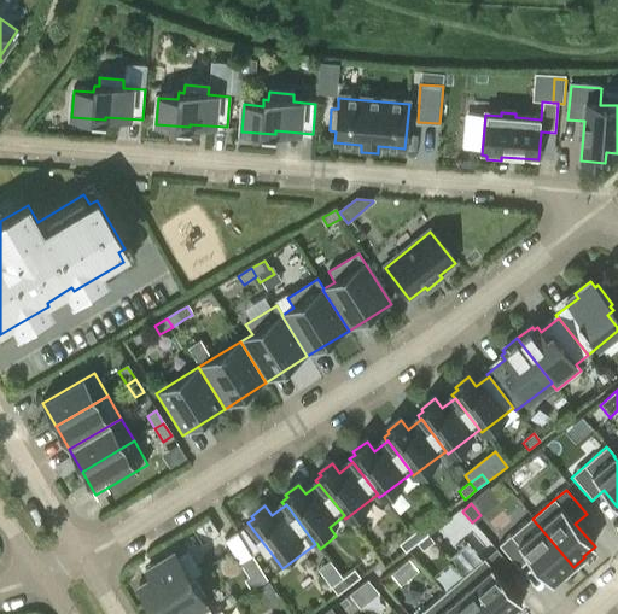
[(532,519),(511,537),(499,547),(519,571),(531,560),(552,584),(563,574),(564,576),(573,567),(532,519)]
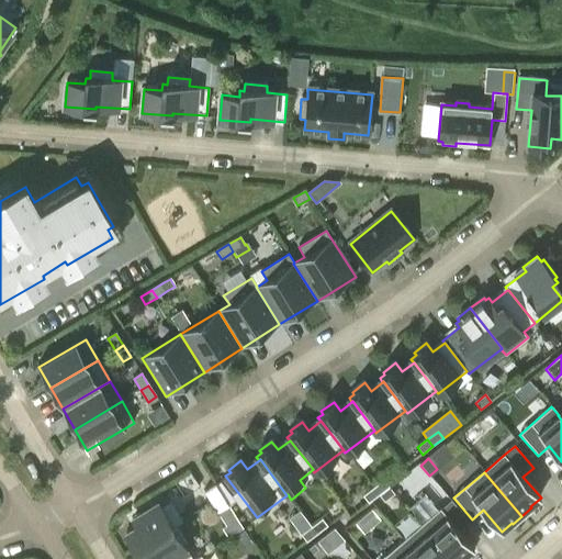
[(384,481),(373,489),(379,495),(390,488),(384,481)]
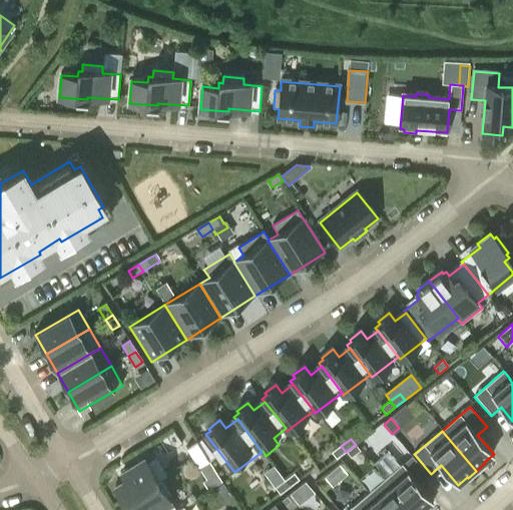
[(186,449),(192,459),(203,453),(196,443),(186,449)]
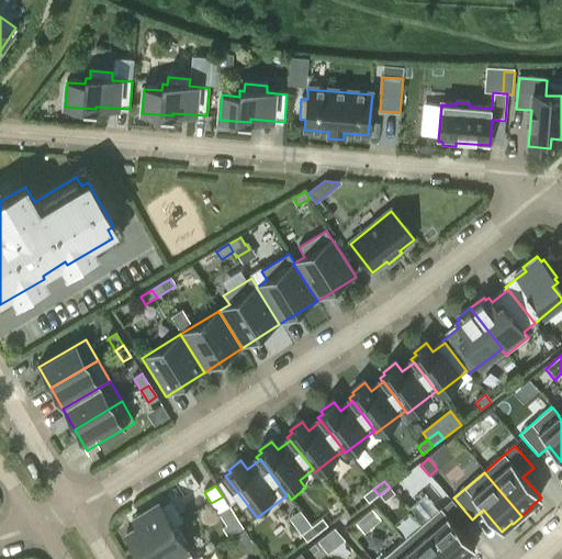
[(390,488),(379,495),(384,503),(395,494),(390,488)]
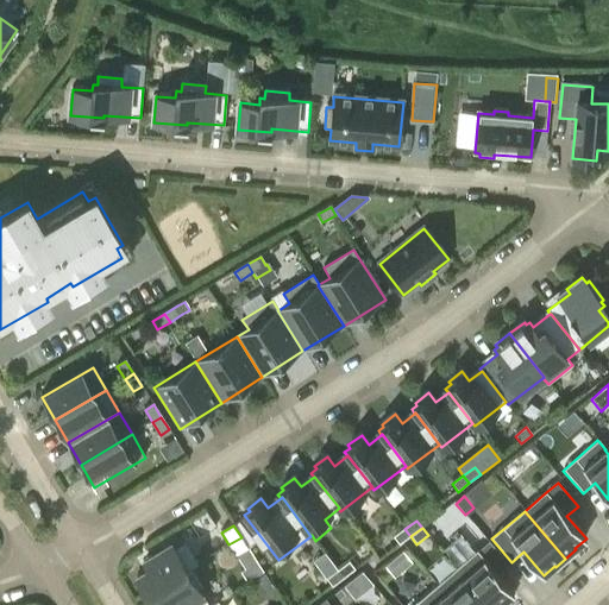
[(410,536),(405,529),(394,537),(400,546),(410,536)]
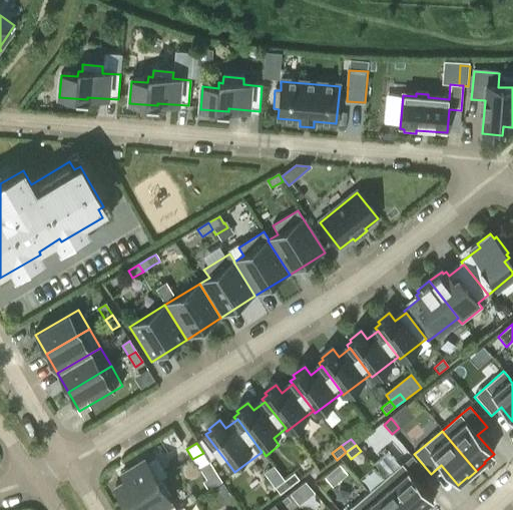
[(209,463),(203,453),(192,459),(198,469),(209,463)]
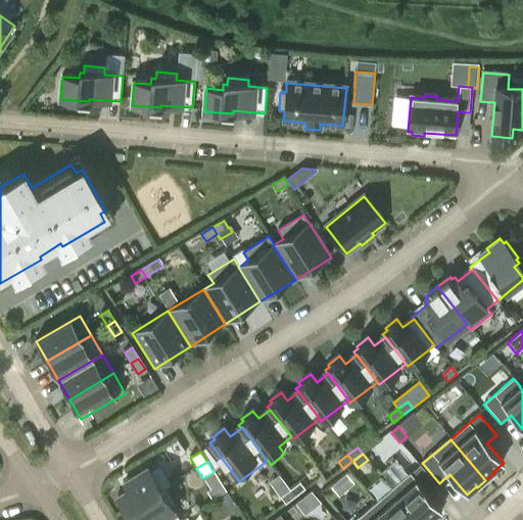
[(410,474),(392,488),(418,519),(431,519),(432,518),(433,519),(434,519),(442,512),(441,511),(427,493),(436,485),(419,466),(410,474)]
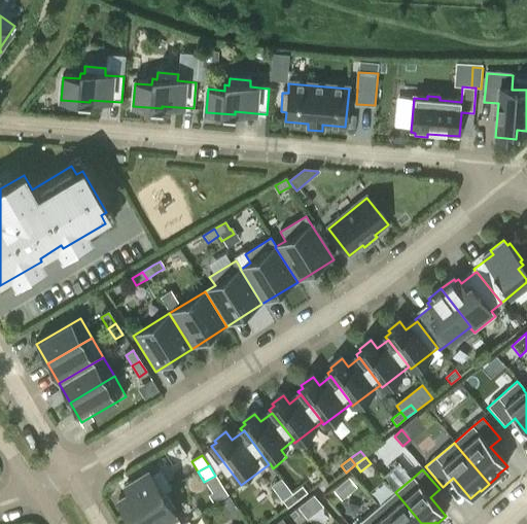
[(117,503),(127,517),(165,493),(165,494),(171,490),(160,472),(151,478),(148,473),(125,487),(129,493),(118,499),(120,501),(117,503)]
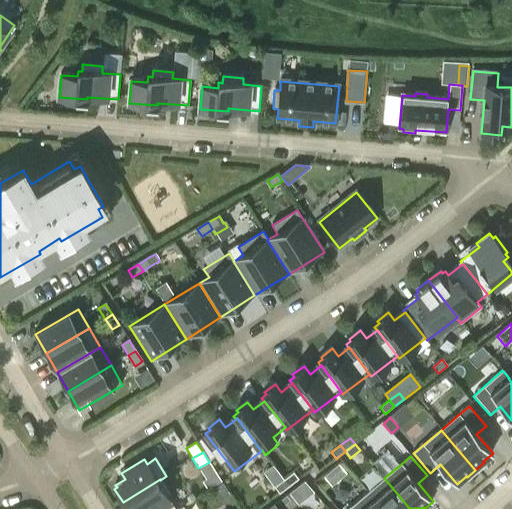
[(216,473),(205,479),(202,481),(208,490),(221,482),(216,473)]
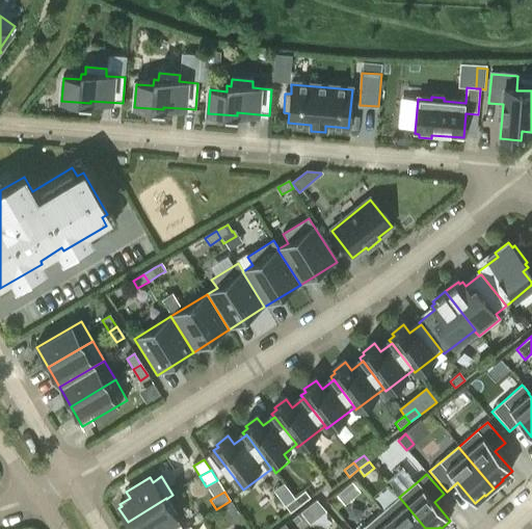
[(306,492),(295,500),(300,506),(310,499),(306,492)]
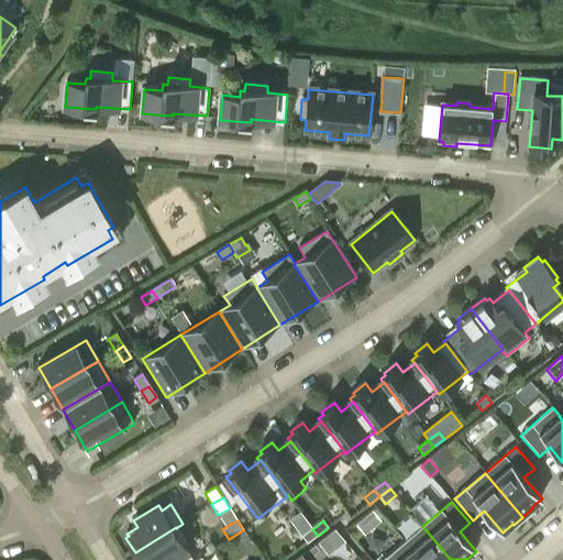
[(450,559),(422,526),(405,542),(419,559),(450,559)]
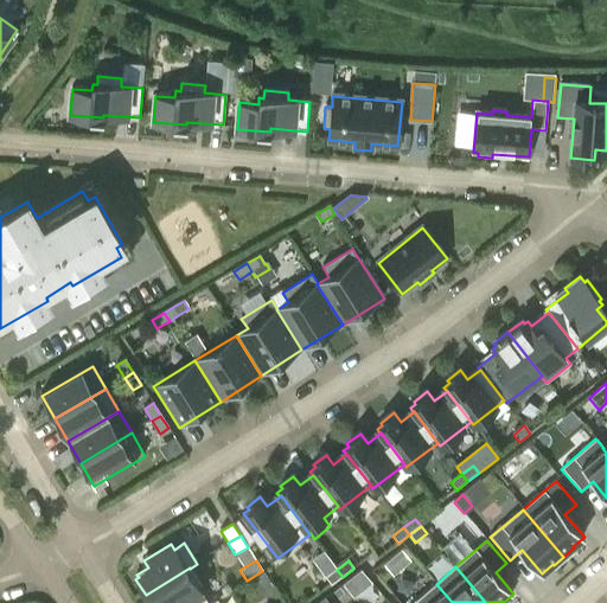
[(202,588),(190,569),(190,568),(146,595),(151,602),(206,602),(199,589),(202,588)]
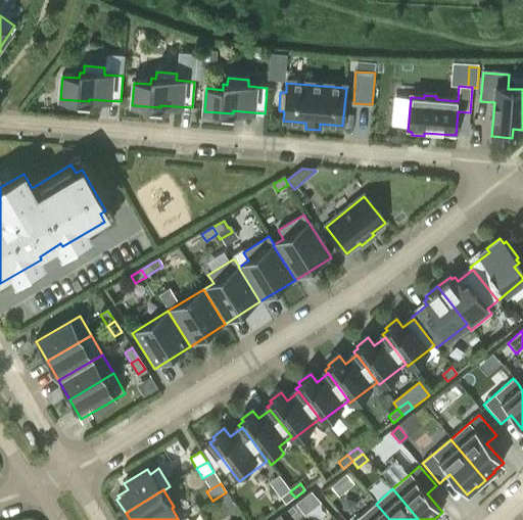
[(280,499),(285,505),(295,498),(290,491),(280,499)]
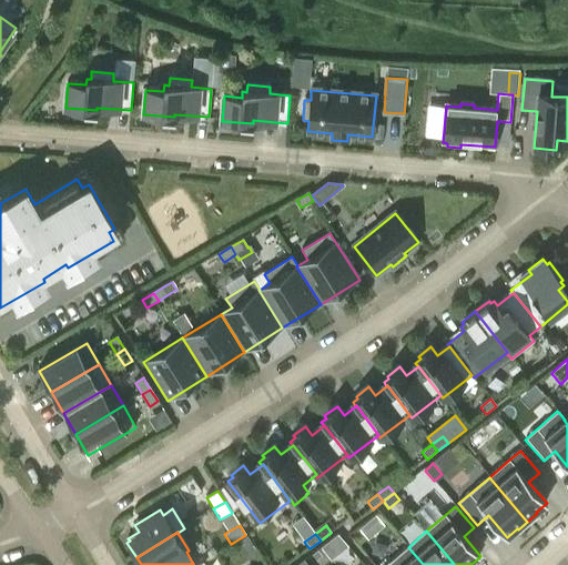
[(342,535),(326,546),(333,555),(348,544),(342,535)]
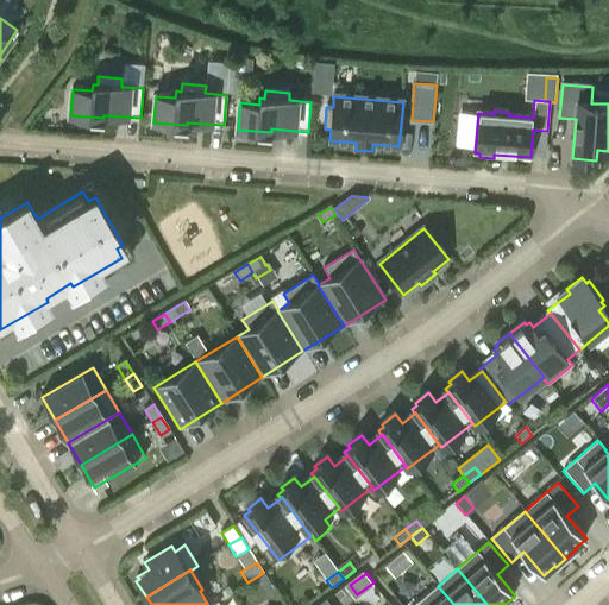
[(265,577),(253,584),(261,596),(272,587),(265,577)]
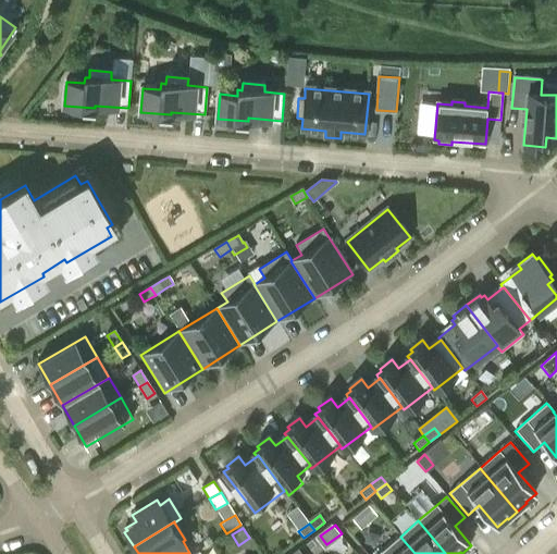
[(415,553),(400,537),(382,552),(381,553),(415,553)]
